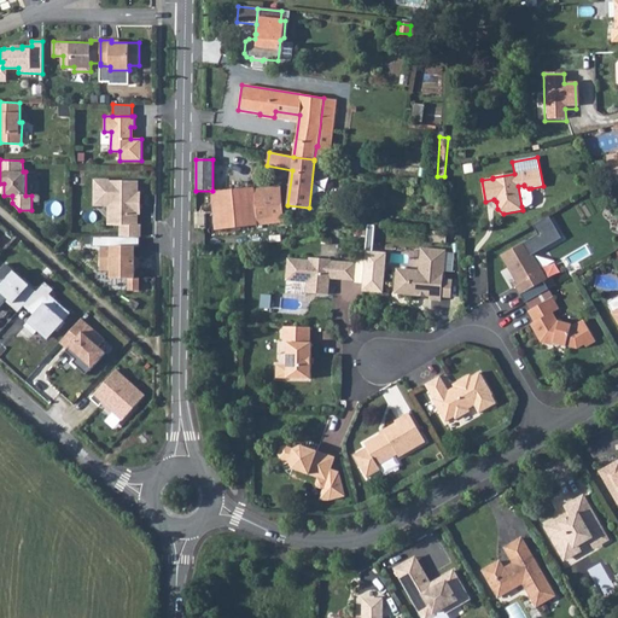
[(120,226),(120,238),(140,238),(140,226),(136,226),(136,214),(139,214),(139,194),(136,194),(136,181),(95,181),(95,202),(112,203),(115,205),(115,215),(112,216),(112,226),(120,226)]
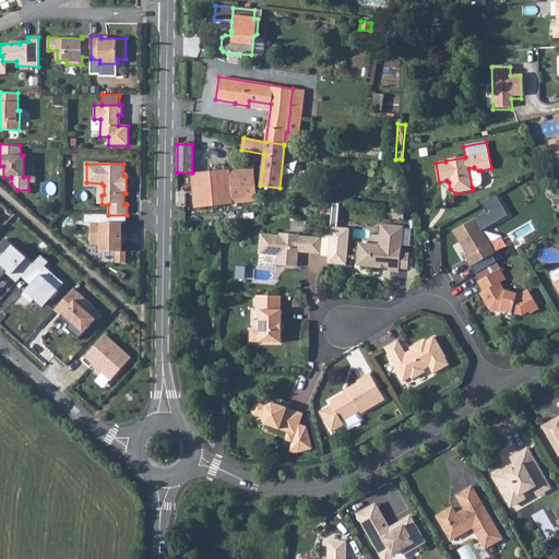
[(468,168),(472,187),(477,187),(482,185),(482,180),(480,170),(478,170),(474,168),(474,167),(468,168)]
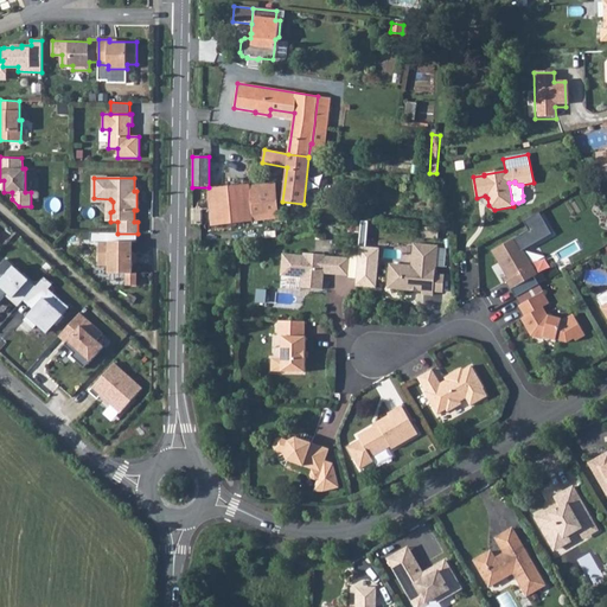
[(275,184),(250,186),(254,221),(279,218),(275,184)]
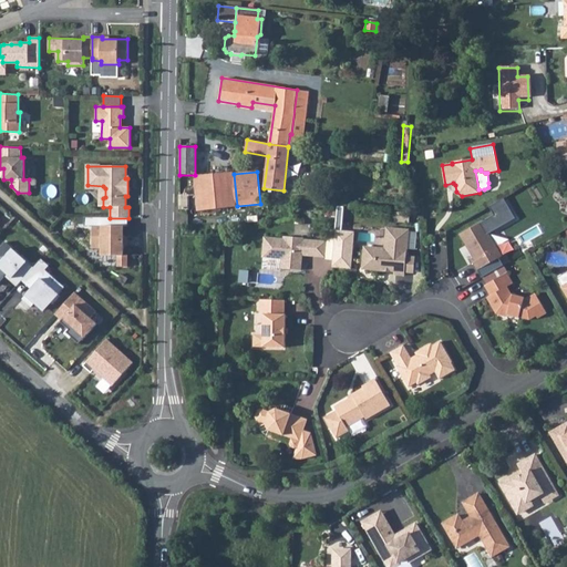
[(179,175),(178,209),(187,209),(187,196),(195,196),(196,209),(197,210),(237,206),(234,174),(195,177),(195,175),(179,175)]
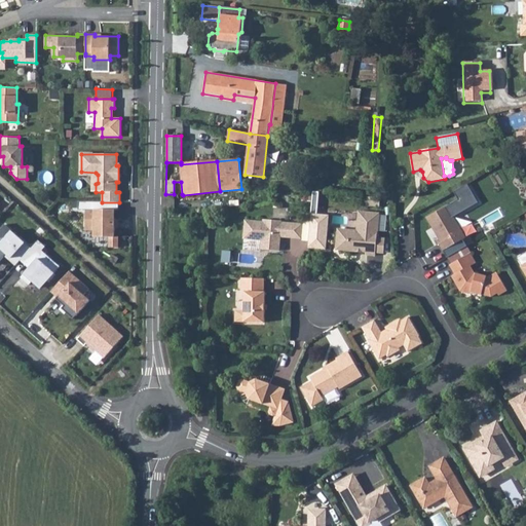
[(174,182),(174,194),(182,194),(181,182),(174,182)]
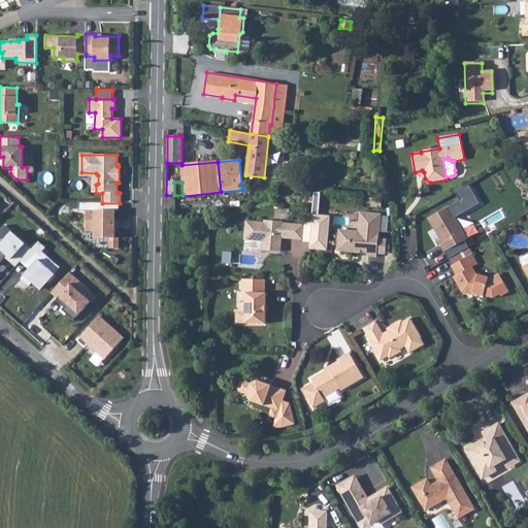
[(440,244),(444,253),(467,239),(454,218),(477,204),(467,187),(454,194),(458,201),(428,219),(442,243),(440,244)]
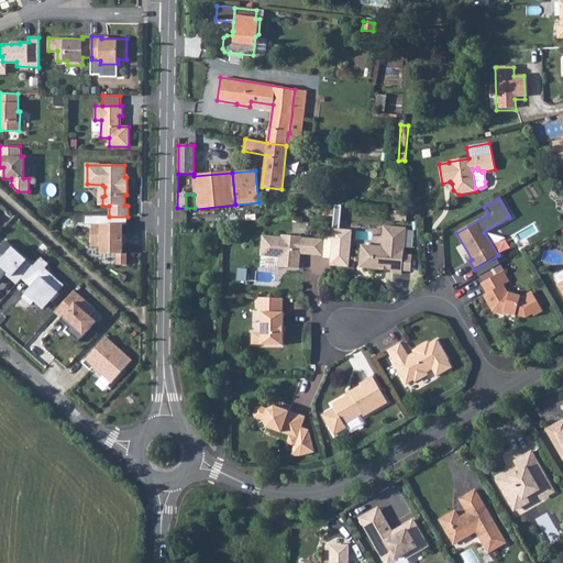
[(333,207),(327,267),(348,269),(350,231),(338,231),(341,207),(333,207)]
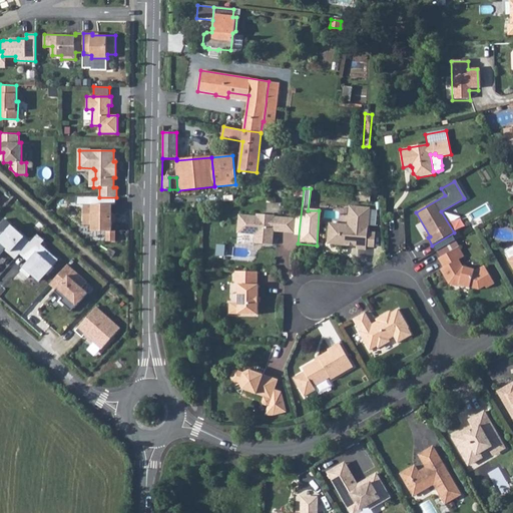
[(371,193),(354,192),(354,199),(370,200),(371,193)]
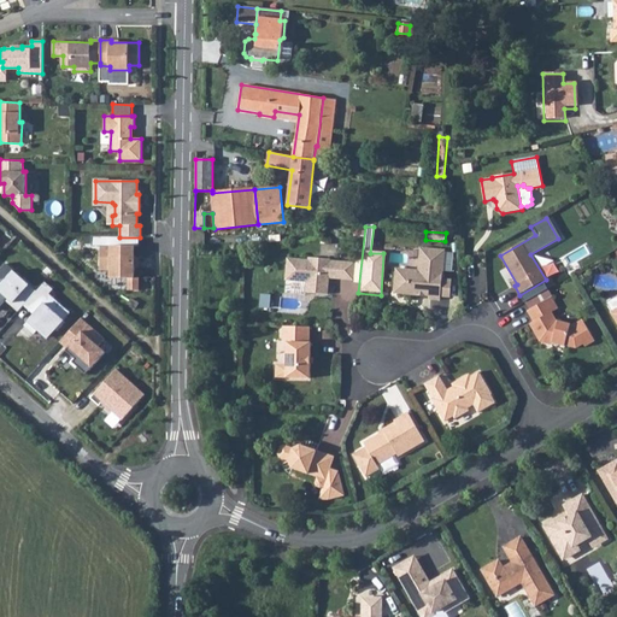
[(139,291),(139,278),(134,278),(135,258),(133,257),(115,257),(115,246),(100,246),(100,271),(110,271),(111,278),(128,278),(128,291),(139,291)]
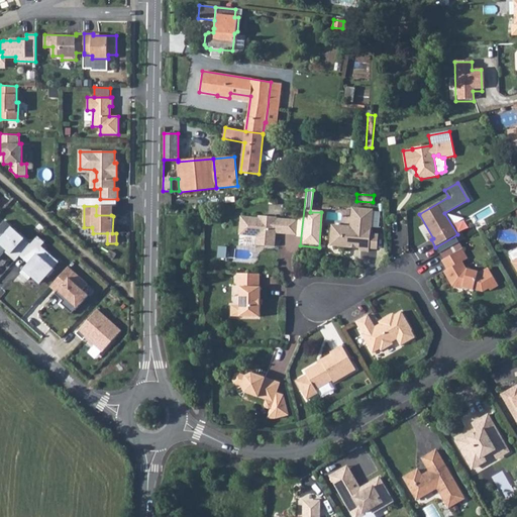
[(96,215),(111,215),(111,207),(96,206),(96,215)]
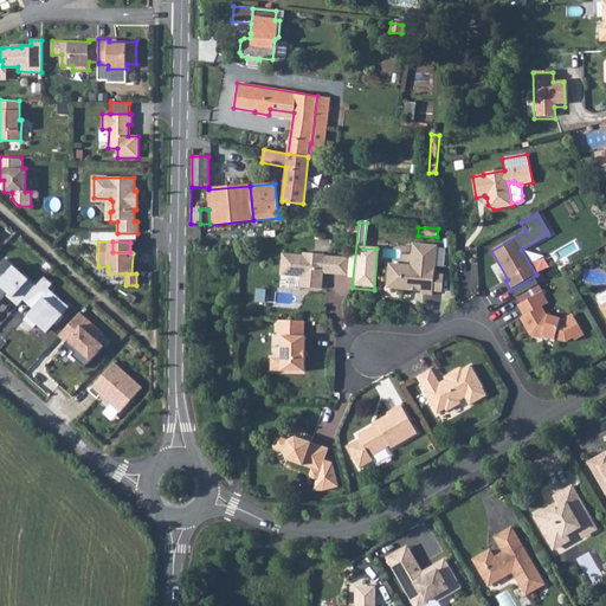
[(436,275),(437,246),(414,245),(412,266),(393,265),(389,268),(388,285),(392,289),(423,291),(423,294),(433,295),(433,291),(436,275)]
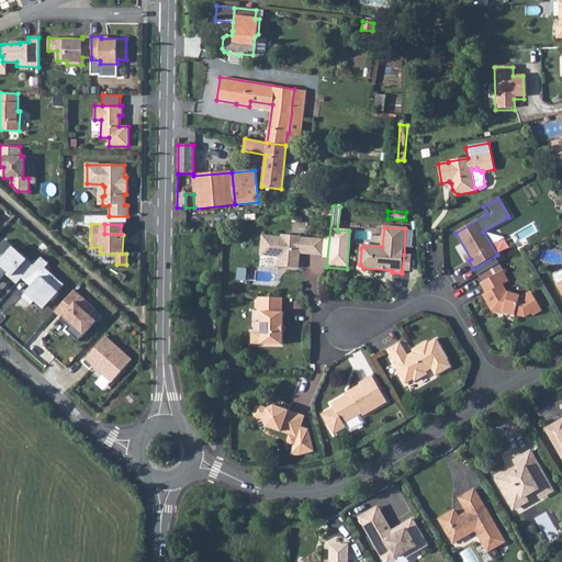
[(322,256),(323,240),(301,238),(301,237),(281,235),(281,237),(262,236),(260,256),(280,257),(279,267),(299,269),(300,254),(322,256)]
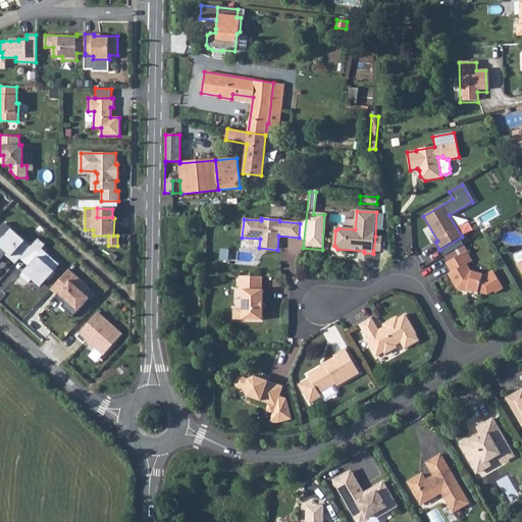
[(8,258),(14,264),(21,256),(30,247),(10,229),(0,241),(0,247),(10,256),(8,258)]
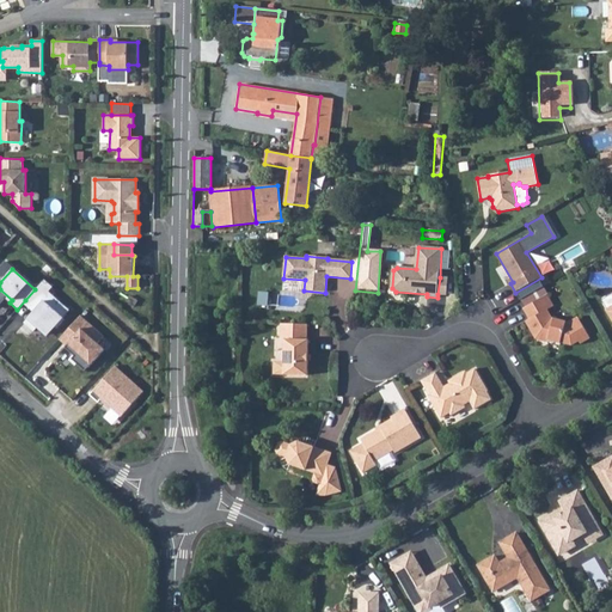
[(440,277),(438,294),(447,295),(448,279),(440,277)]
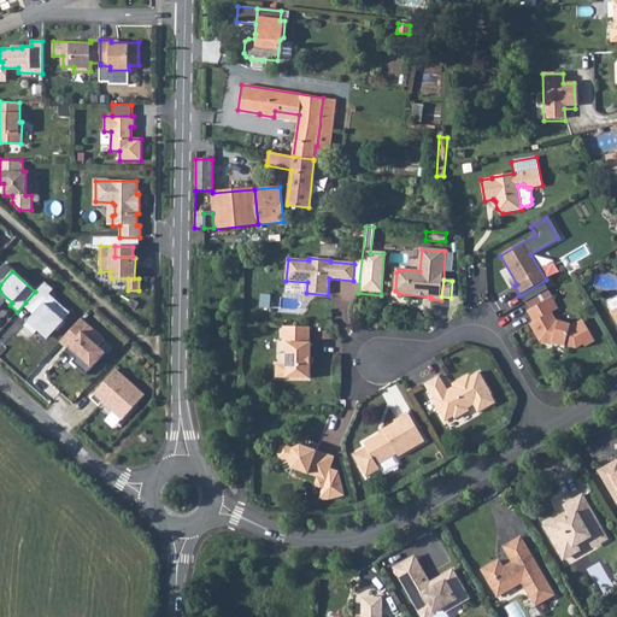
[(35,292),(25,303),(33,310),(34,315),(23,325),(33,334),(37,329),(46,338),(54,329),(57,331),(64,322),(62,321),(69,313),(48,294),(52,289),(43,282),(35,292)]
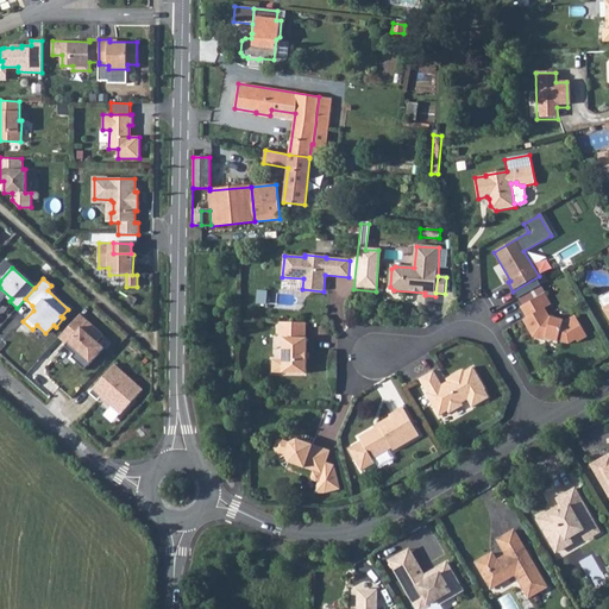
[(545,293),(521,307),(527,318),(523,320),(533,338),(538,339),(540,338),(558,343),(559,341),(569,344),(577,340),(578,343),(588,337),(576,315),(566,321),(550,316),(545,308),(552,305),(545,293)]
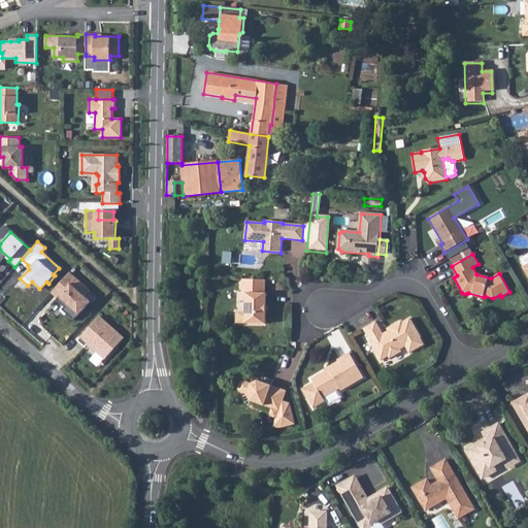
[(68,273),(50,293),(57,299),(55,300),(63,308),(61,310),(72,321),(89,302),(84,297),(89,291),(68,273)]
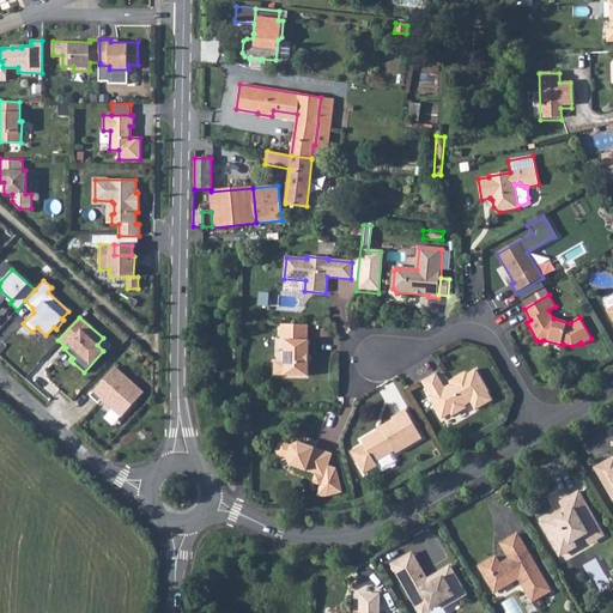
[(308,341),(308,326),(281,325),(281,341),(285,341),(285,376),(308,376),(309,341),(308,341)]
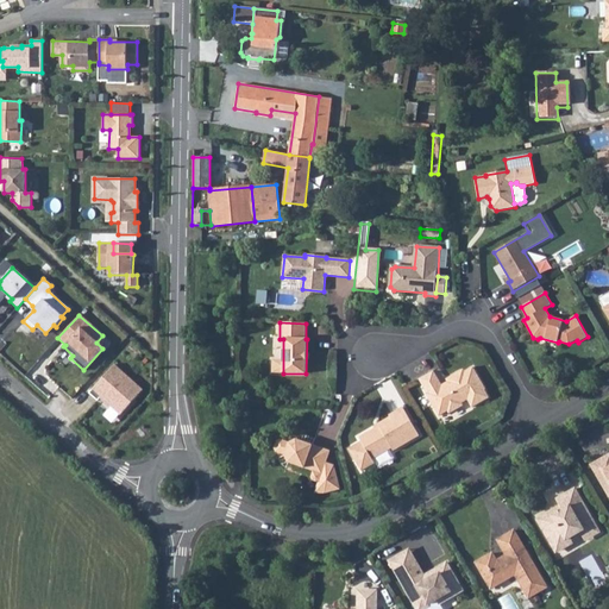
[(114,365),(90,391),(118,418),(143,391),(114,365)]
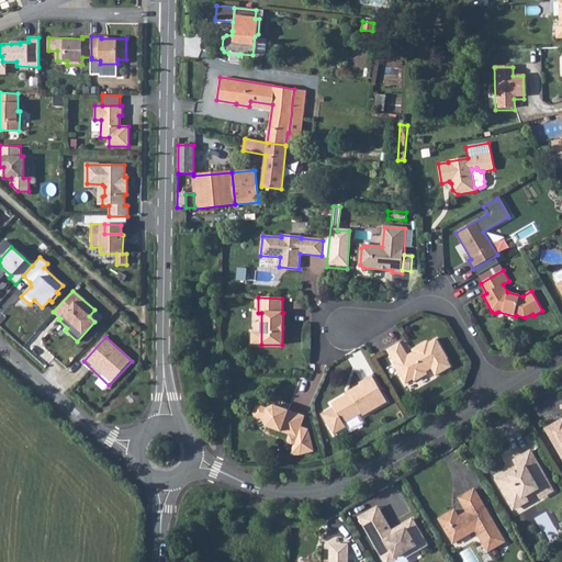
[(32,339),(25,347),(44,363),(51,357),(32,339)]
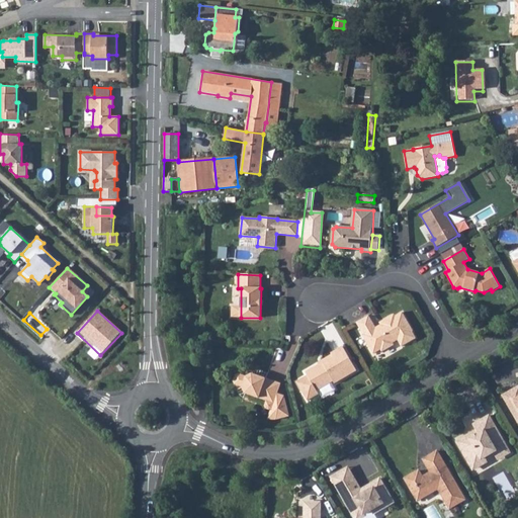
[(368,316),(357,323),(364,335),(363,335),(373,354),(381,350),(384,351),(393,346),(394,343),(398,340),(402,346),(416,338),(413,332),(413,331),(403,313),(396,317),(392,316),(382,322),(381,325),(382,327),(377,330),(368,316)]
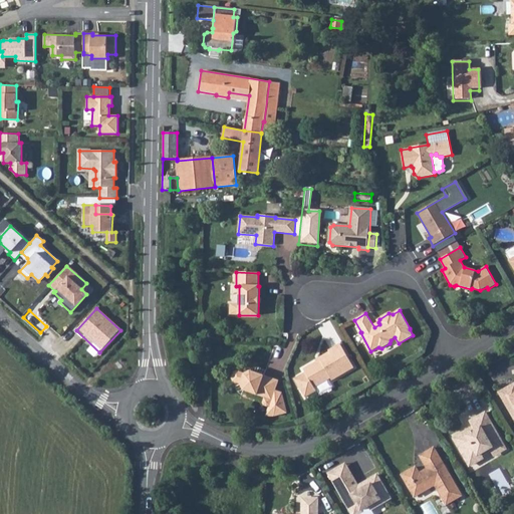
[(305,372),(294,379),(305,398),(316,391),(314,388),(331,378),(332,380),(354,367),(340,343),(328,350),(329,352),(322,356),(324,359),(317,362),(317,361),(303,369),(305,372)]
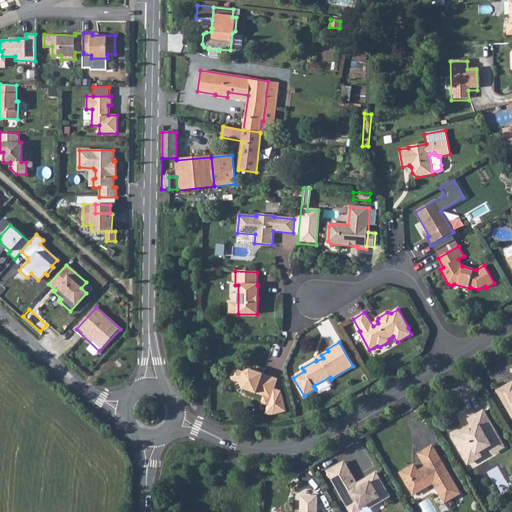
[(267,387),(270,377),(249,370),(243,373),(235,370),(233,371),(231,378),(232,380),(239,383),(242,389),(263,396),(262,402),(263,404),(266,405),(269,404),(265,415),(273,415),(286,412),(281,392),(274,390),(267,387)]
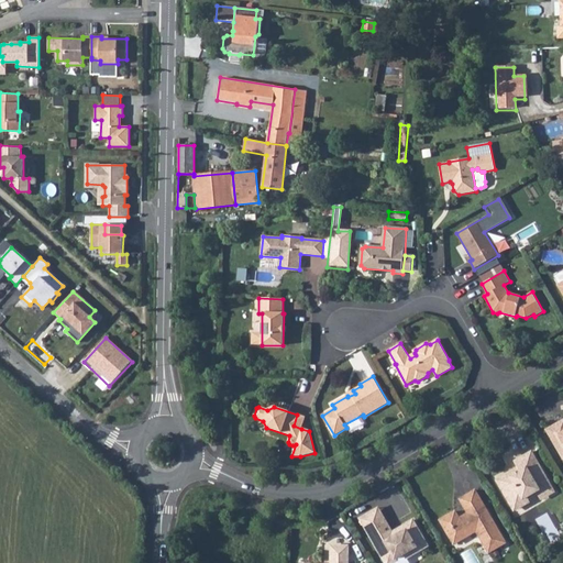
[(297,415),(294,426),(301,429),(305,417),(297,415)]
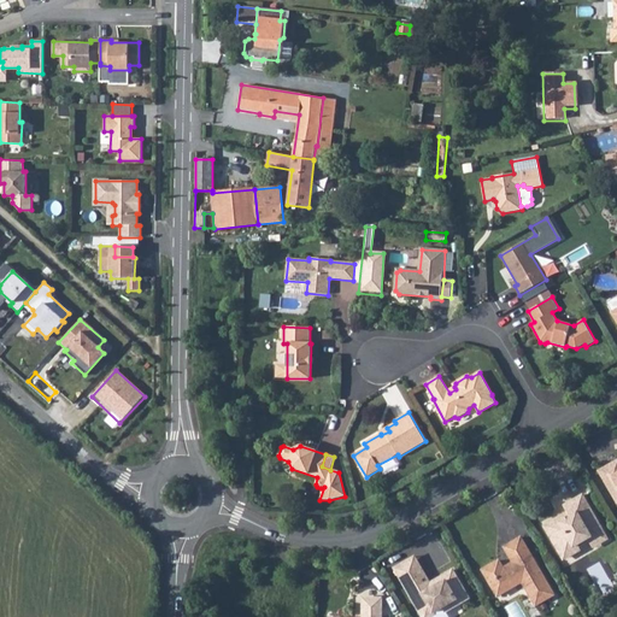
[(616,460),(599,471),(616,501),(616,460)]
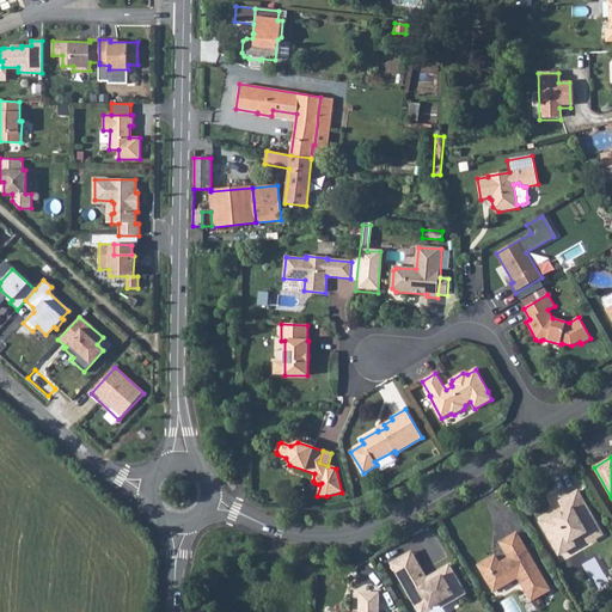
[(597,538),(604,534),(577,491),(560,502),(565,513),(560,515),(557,512),(540,522),(556,549),(568,542),(569,543),(587,533),(588,536),(597,538)]
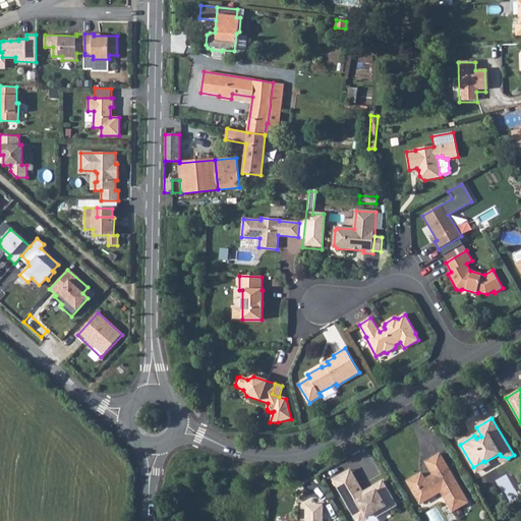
[(508,458),(501,456),(500,454),(484,462),(483,461),(473,467),(476,473),(490,464),(489,463),(498,458),(501,462),(508,458)]
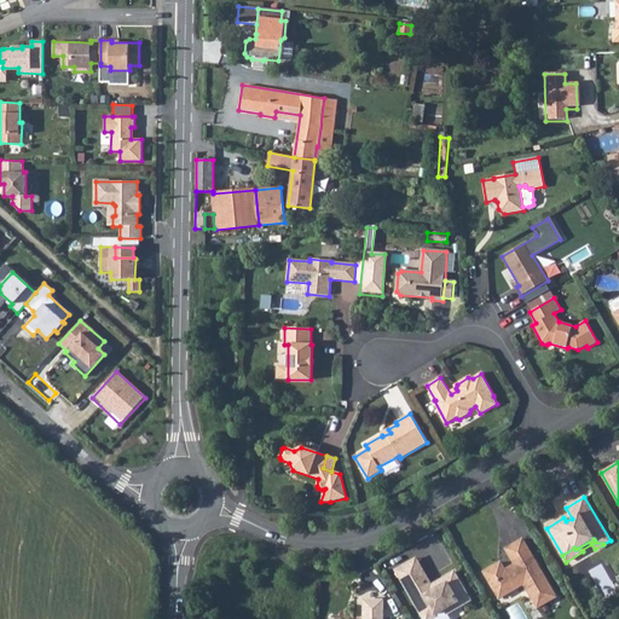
[(556,597),(524,541),(507,550),(515,566),(510,568),(512,571),(507,573),(503,566),(486,576),(499,600),(524,584),(538,608),(556,597)]
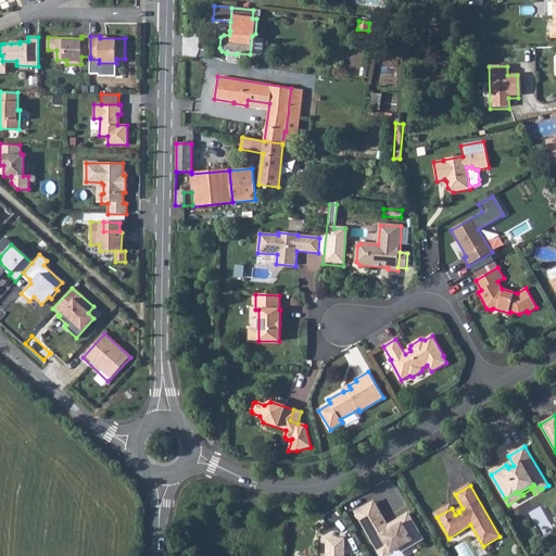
[(365,528),(380,555),(388,555),(392,554),(391,552),(400,547),(402,552),(422,540),(408,514),(388,526),(382,517),(365,528)]
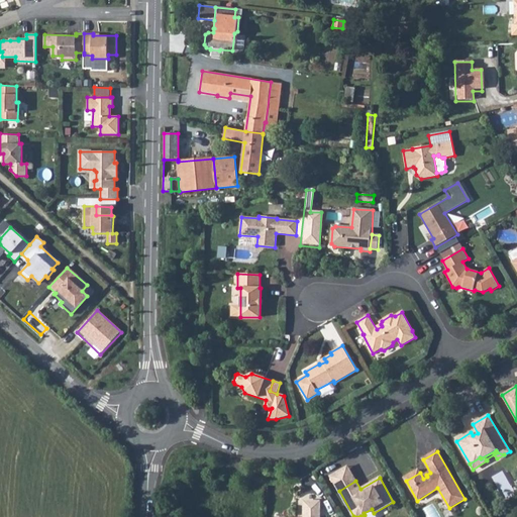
[(319,502),(304,502),(304,514),(319,514),(319,502)]
